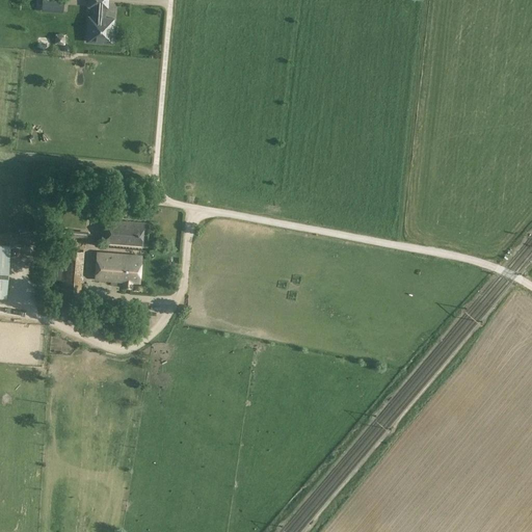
[(88,19),(87,34),(91,35),(90,42),(104,43),(104,36),(111,37),(111,27),(113,27),(114,19),(106,18),(105,20),(102,20),(103,8),(106,8),(108,8),(108,0),(88,0),(88,6),(97,7),(96,19),(88,19)]
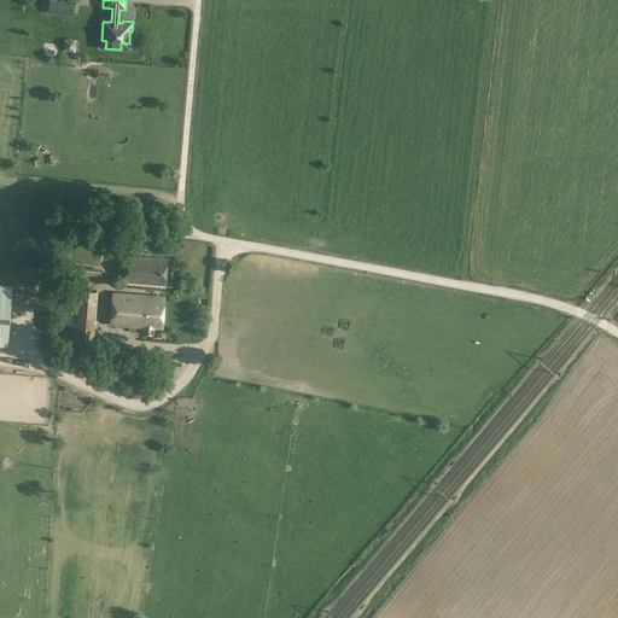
[(64,39),(64,51),(76,52),(76,40),(64,39)]
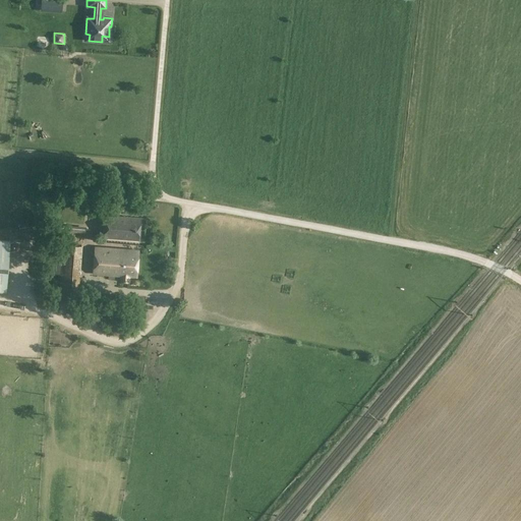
[(64,190),(64,194),(64,204),(81,204),(82,191),(64,190)]
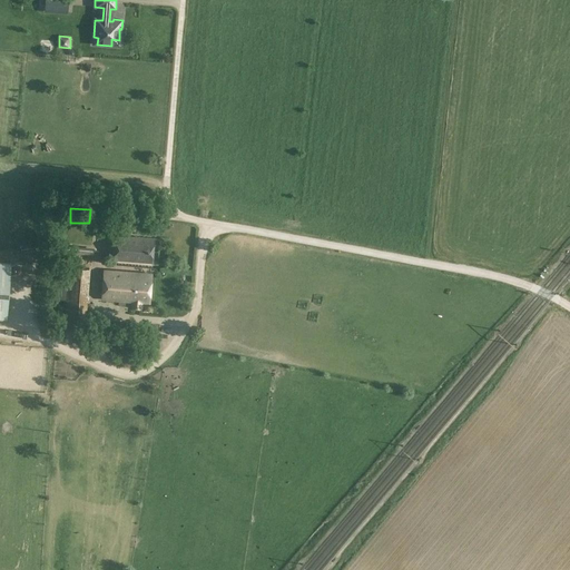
[(115,261),(151,264),(154,239),(116,236),(115,261)]
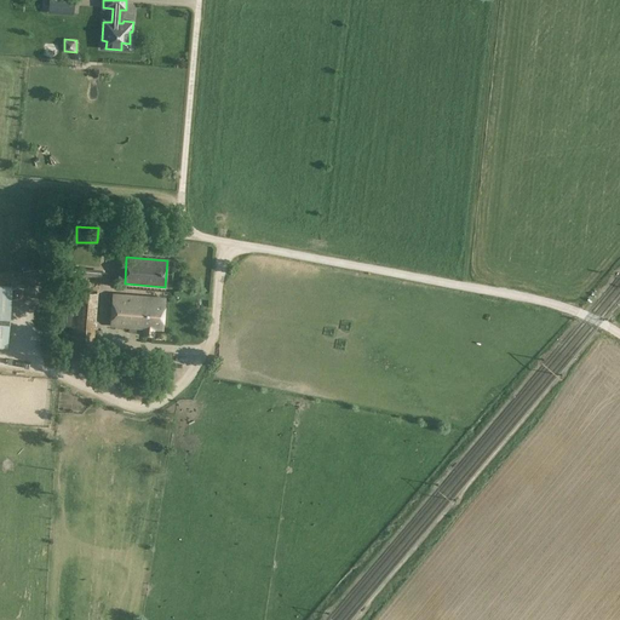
[(0,339),(21,342),(26,281),(0,279),(0,339)]
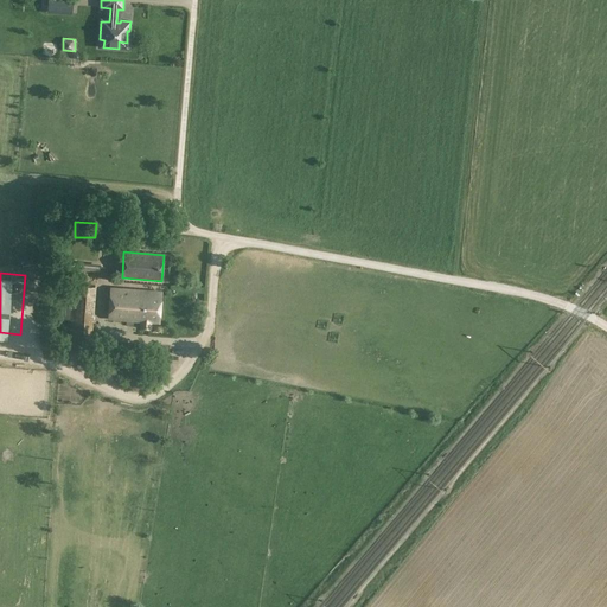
[(109,319),(158,323),(160,292),(112,288),(109,319)]
